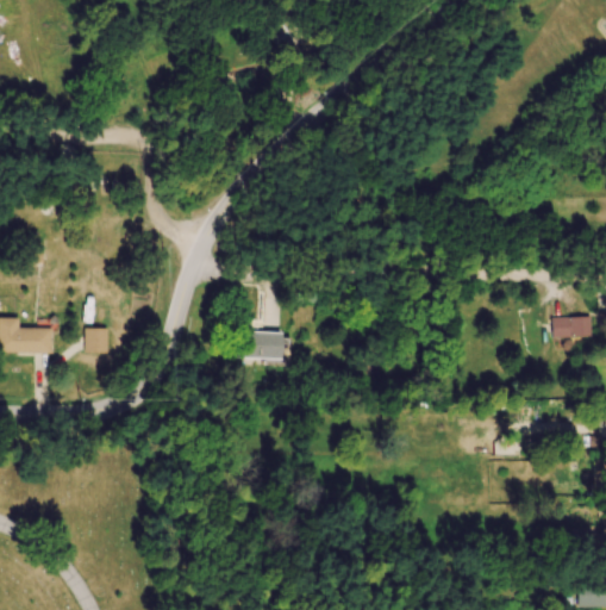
[(553,317),(554,338),(566,337),(566,348),(575,348),(575,337),(593,337),(593,316),(553,317)]
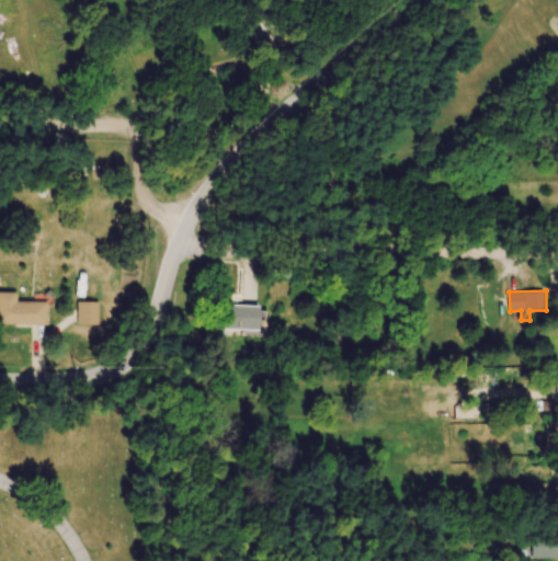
[(0,323),(48,324),(49,301),(18,301),(18,293),(1,293),(0,323)]
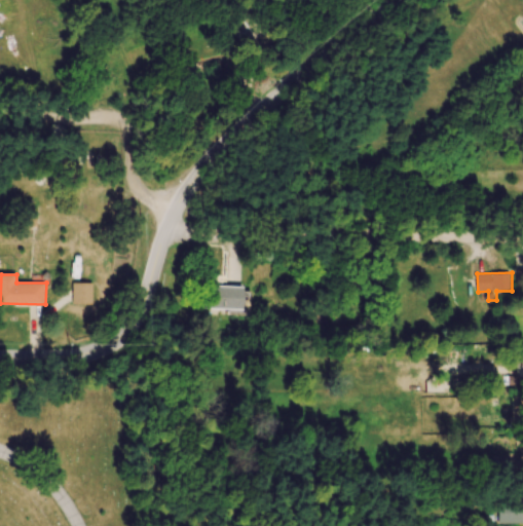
[(94,304),(95,283),(74,283),(73,304),(94,304)]
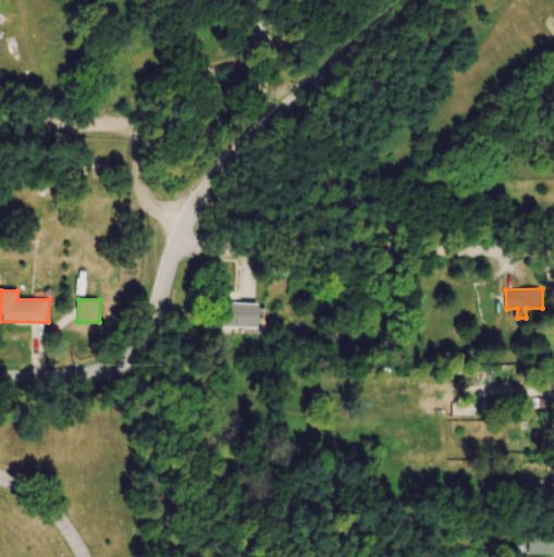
[(259,304),(222,302),(221,326),(258,327),(259,304)]
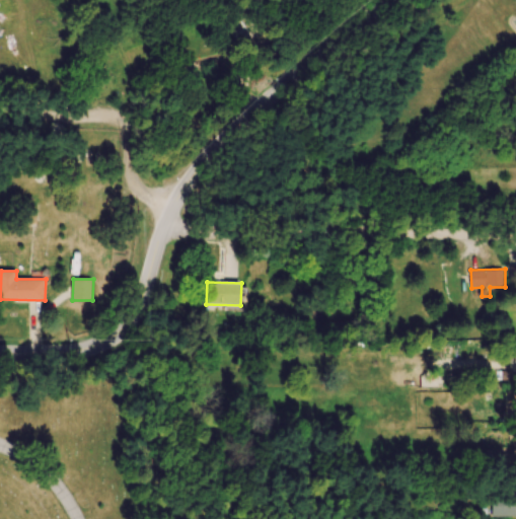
[(515,454),(492,454),(491,469),(515,469),(515,454)]
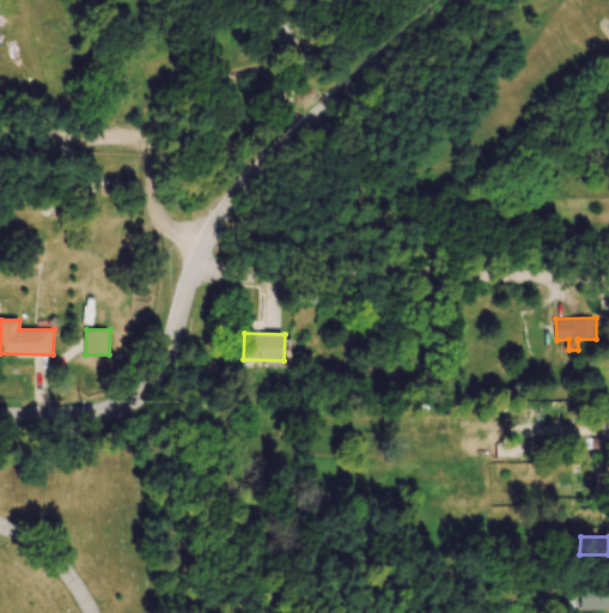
[(608,590),(582,589),(582,610),(608,611),(608,590)]
